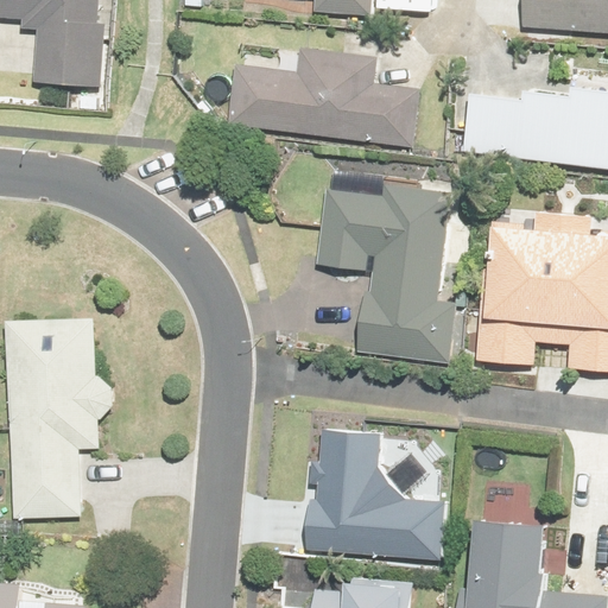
[(101,92),(102,38),(103,0),(0,0),(0,30),(35,33),(32,89),(101,92)]
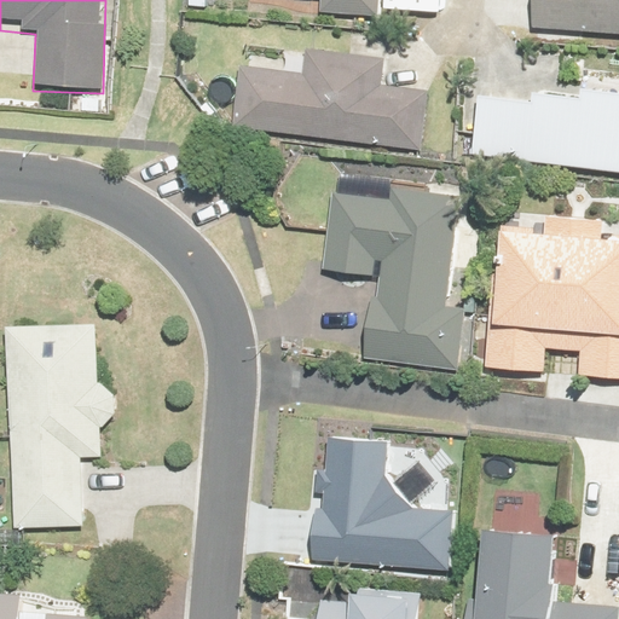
[(244,0),(244,5),(323,9),(322,23),(381,25),(382,0),(244,0)]
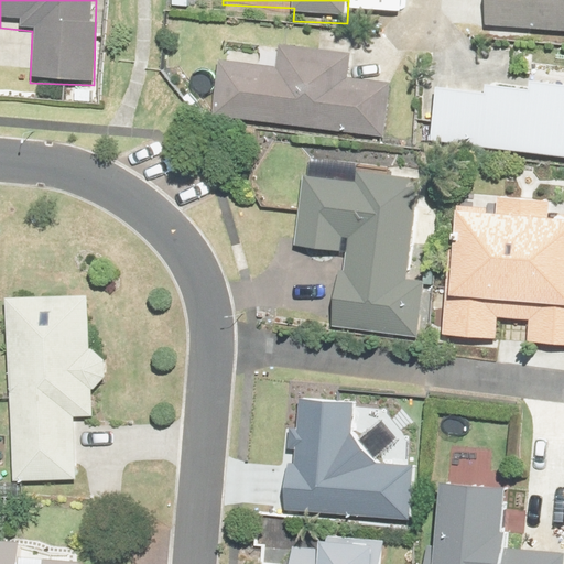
[(563,0),(451,0),(447,51),(563,60),(563,0)]
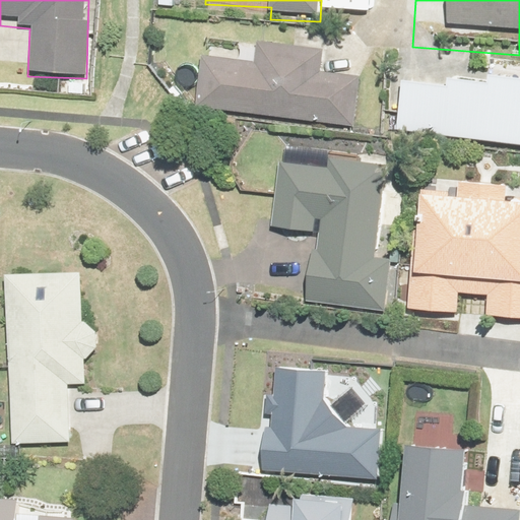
[(339,77),(324,75),(327,55),(263,48),(261,67),(204,60),(199,108),(362,122),(363,79),(339,77)]
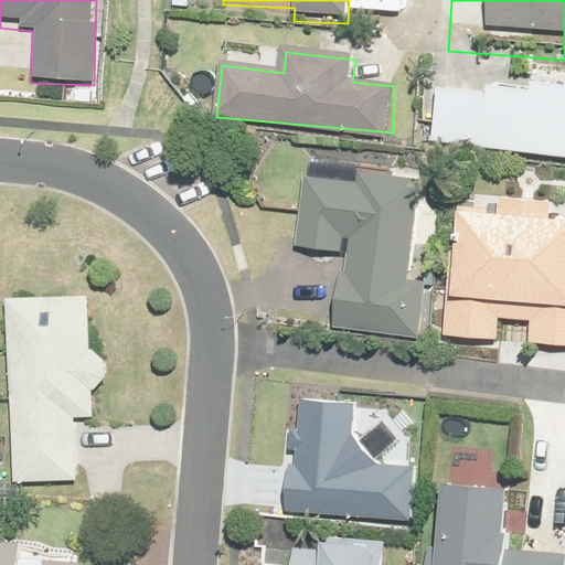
[(564,86),(490,76),(488,91),(438,83),(429,138),(564,158),(564,86)]
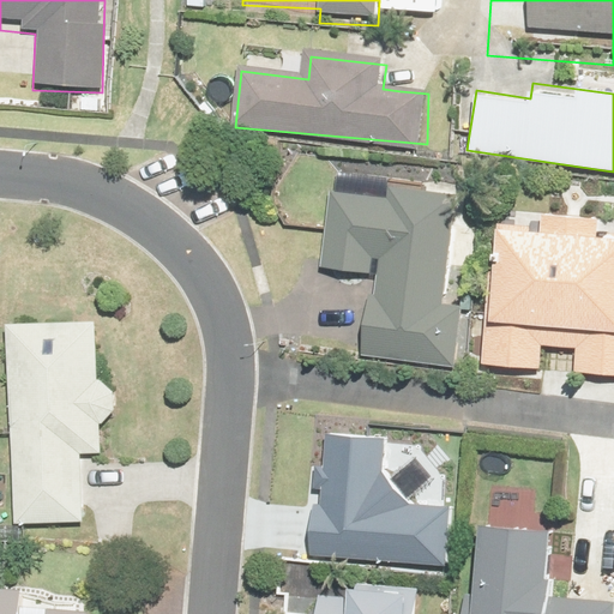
[(422,226),(299,210),(288,294),(336,300),(329,381),(415,389),(425,278),(416,277),(422,226)]
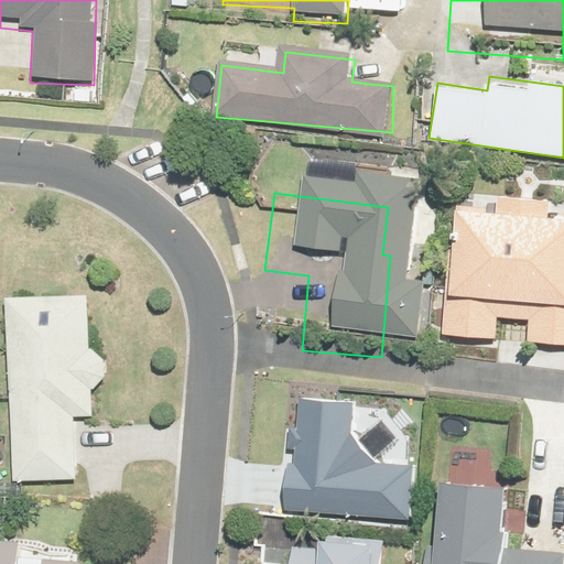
[(412,313),(408,354),(466,359),(468,342),(499,344),(498,366),(551,369),(553,349),(557,295),(553,294),(557,240),(523,237),(524,219),(462,213),(459,232),(429,229),(422,314),(412,313)]
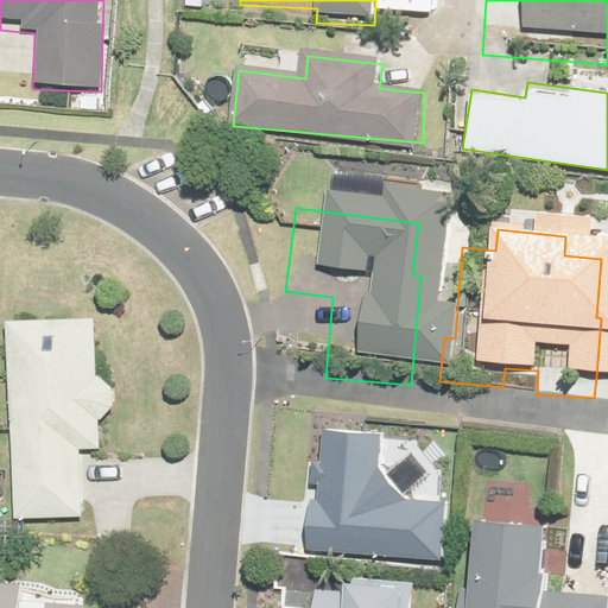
[(99,314),(63,312),(63,314),(7,315),(10,521),(82,520),(81,448),(97,448),(97,416),(116,417),(118,373),(97,373),(99,314)]
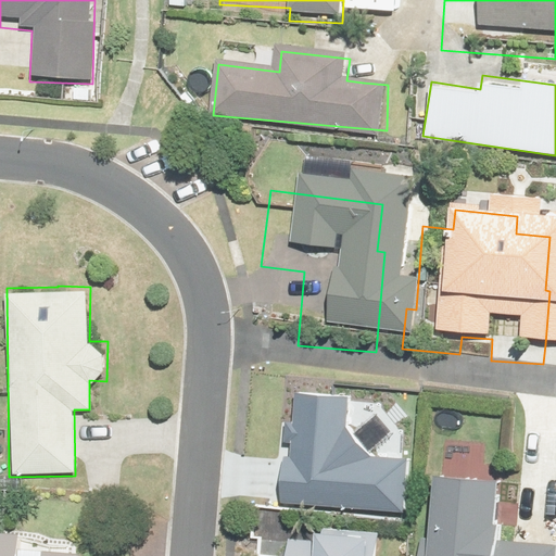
[(330,417),(263,412),(252,521),(280,523),(279,523),(370,532),(376,480),(325,475),(330,417)]
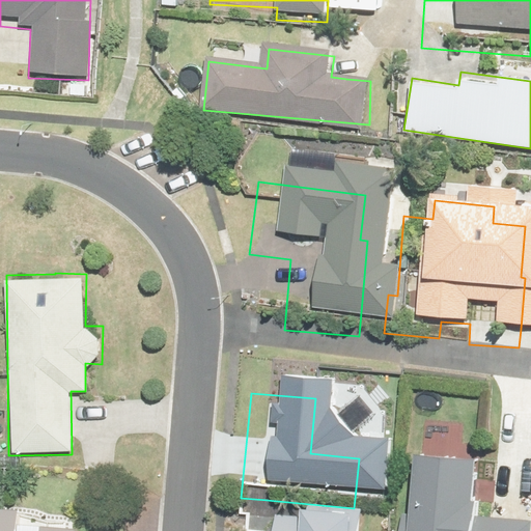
[(409,513),(401,512),(399,530),(529,530),(530,522),(474,516),(475,457),(415,455),(409,513)]
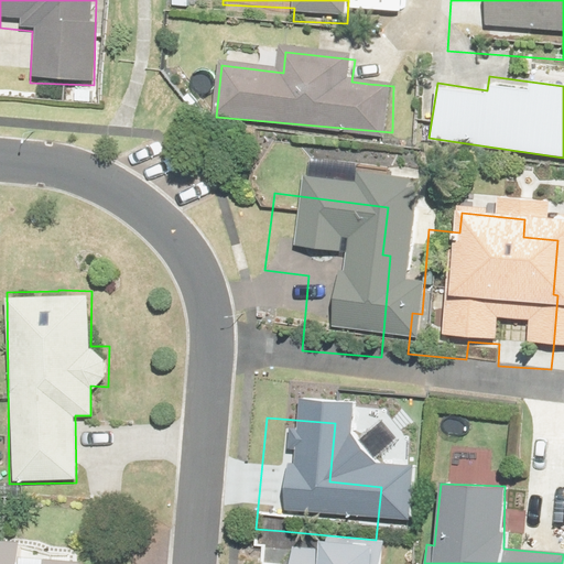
[(0,563),(87,563),(88,563),(50,561),(49,563),(24,563),(26,544),(0,542),(0,563)]
